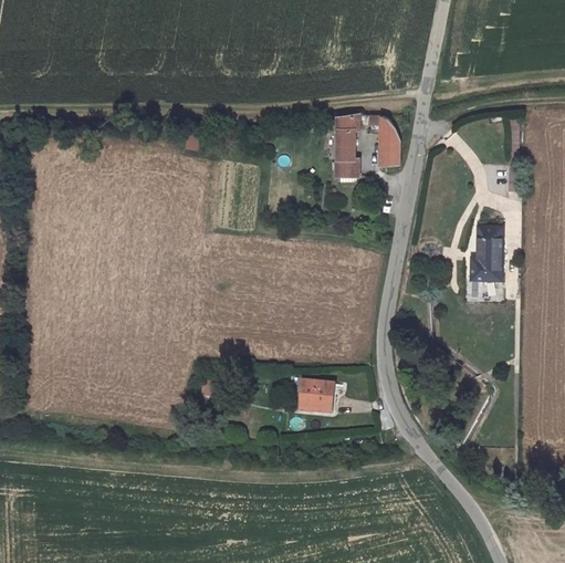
[(369,112),(369,126),(379,127),(379,164),(400,164),(399,141),(395,123),(390,112),(377,111),(369,112)]
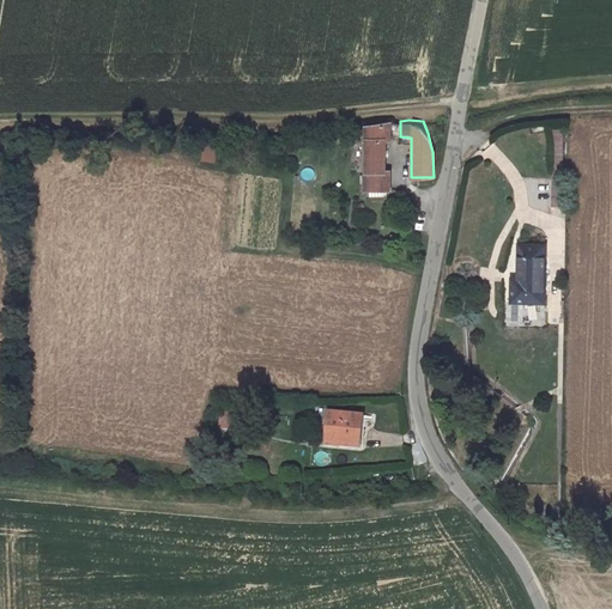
[(357,126),(355,193),(381,193),(383,144),(389,144),(389,122),(357,126)]
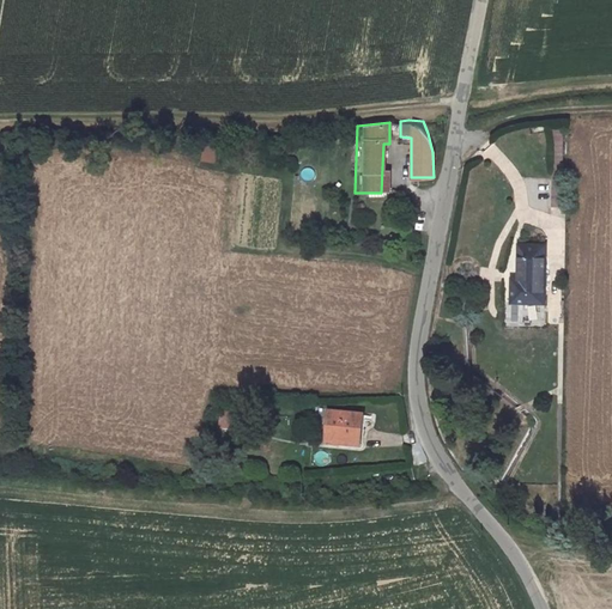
[(200,142),(201,158),(218,158),(218,142),(200,142)]
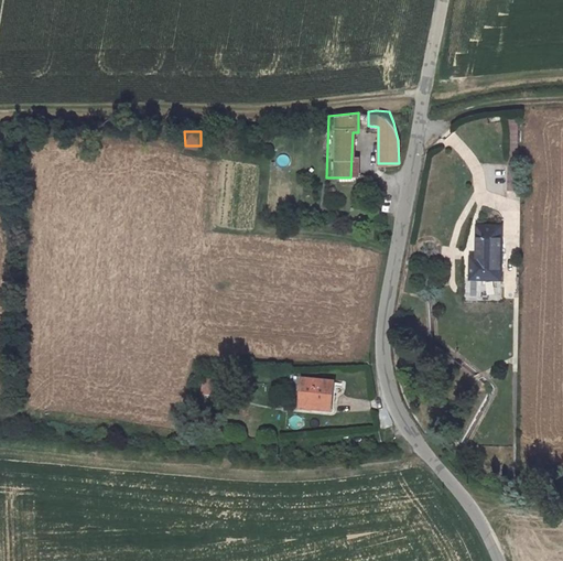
[(290,163),(288,151),(277,152),(278,164),(290,163)]
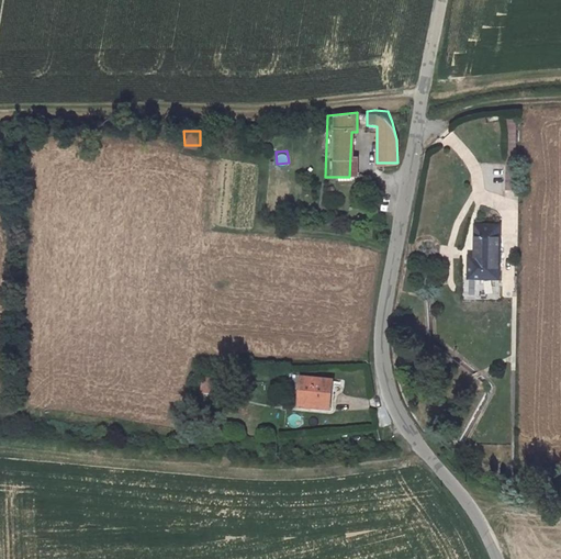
[(477,255),(471,255),(471,279),(501,278),(502,224),(477,223),(477,255)]
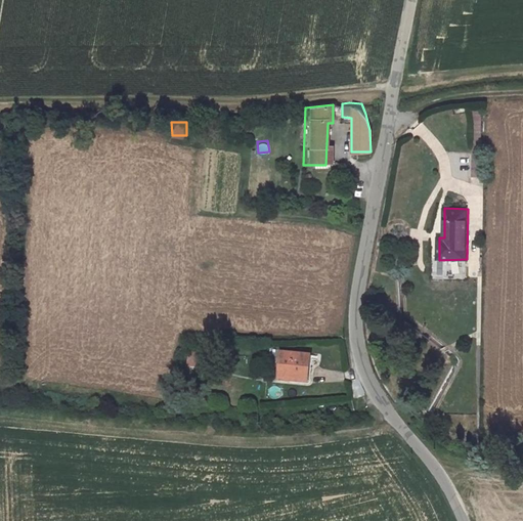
[(190,351),(188,368),(199,370),(200,361),(204,362),(205,353),(190,351)]
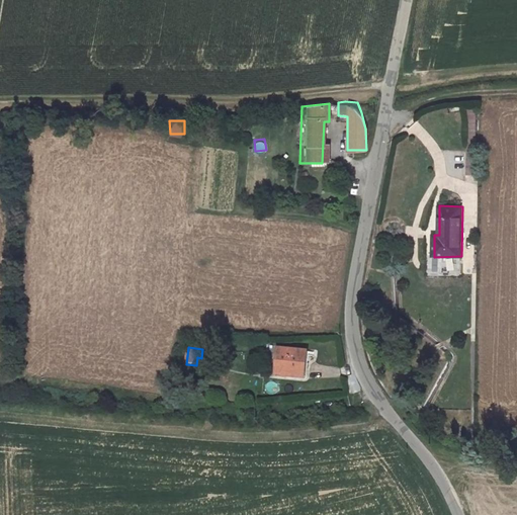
[(275,347),(275,375),(306,375),(306,347),(275,347)]
